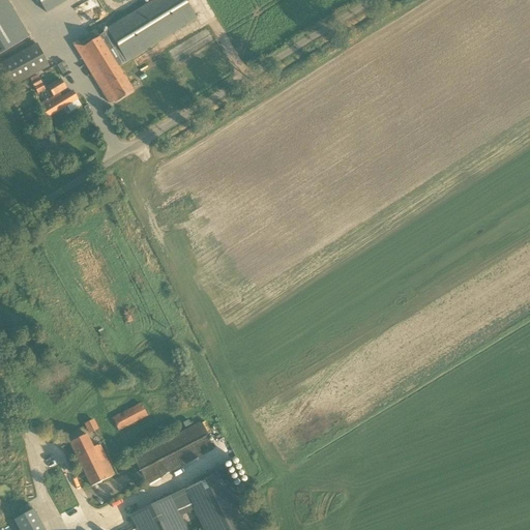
[(29,38),(5,0),(0,0),(0,55),(27,39),(29,38)]
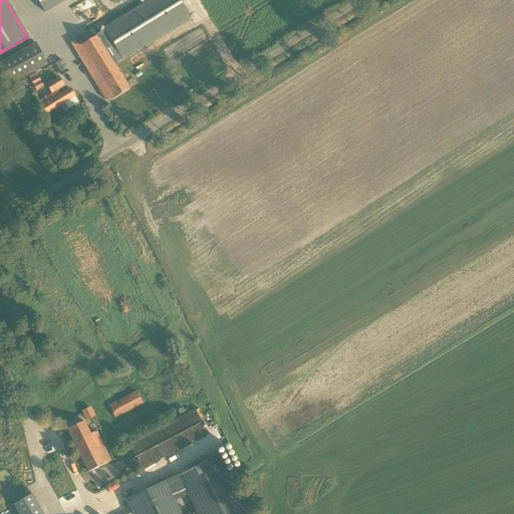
[(37,0),(45,12),(65,0),(37,0)]
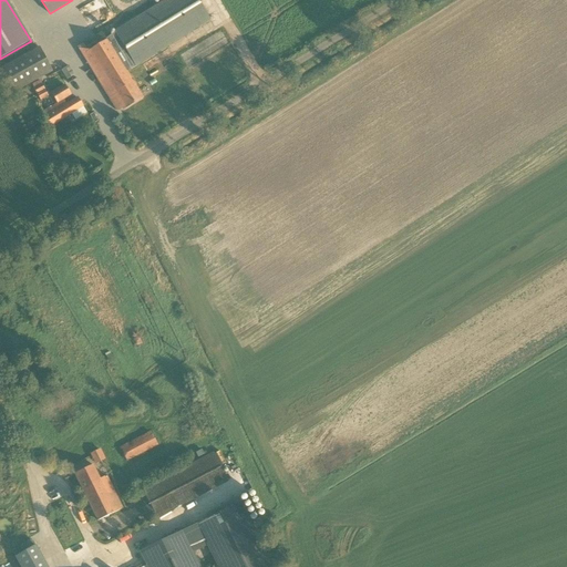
[(126,72),(210,20),(197,0),(165,0),(114,31),(115,33),(105,39),(102,32),(76,48),(82,57),(107,101),(110,99),(116,111),(123,106),(124,109),(142,98),(126,72)]
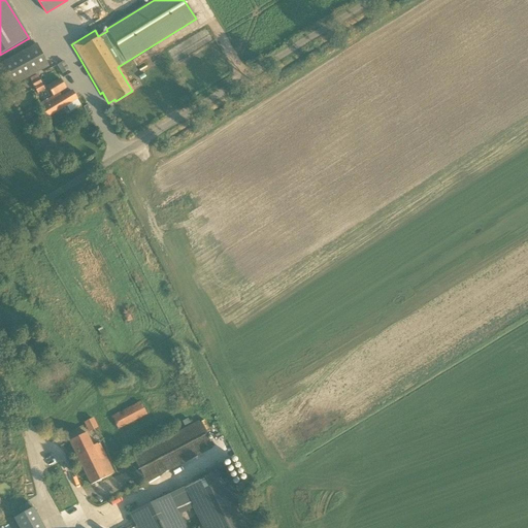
[(13,86),(48,67),(36,43),(19,54),(1,63),(13,86)]
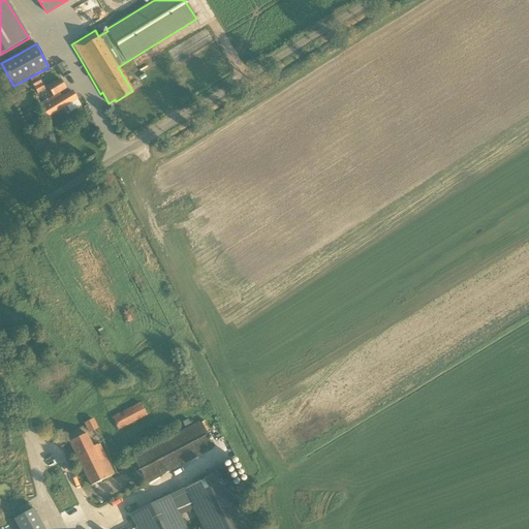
[(63,61),(55,65),(60,74),(68,70),(63,61)]
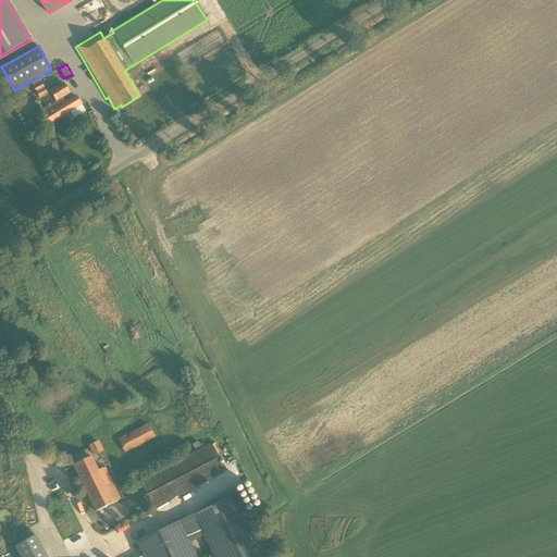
[(48,95),(44,88),(40,82),(33,86),(39,99),(41,98),(48,95)]
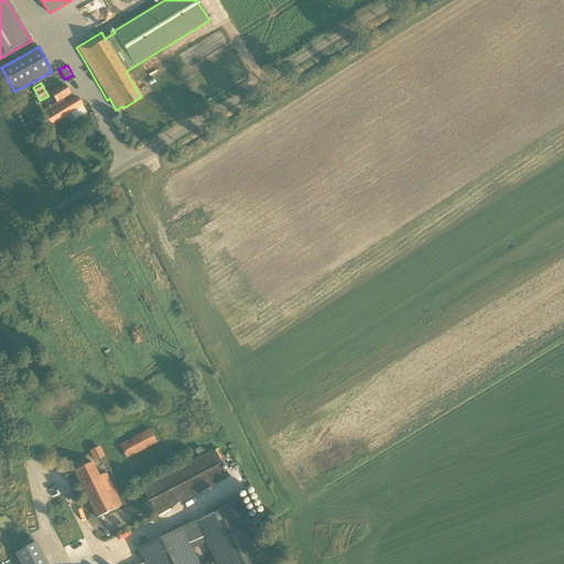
[(66,104),(63,99),(71,95),(65,85),(51,93),(56,104),(55,104),(49,108),(42,111),(45,117),(50,126),(82,106),(76,97),(66,104)]
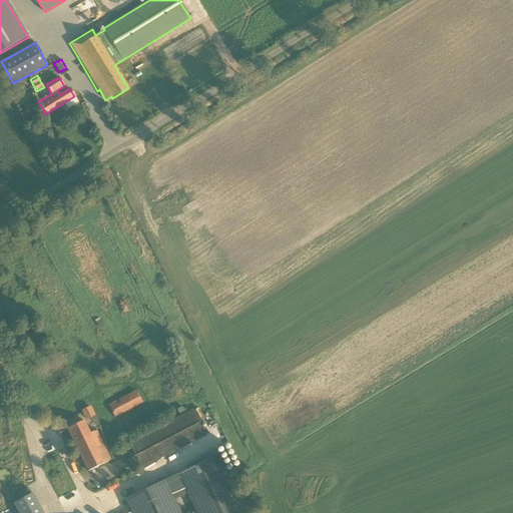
[(136,390),(108,405),(114,417),(142,402),(136,390)]
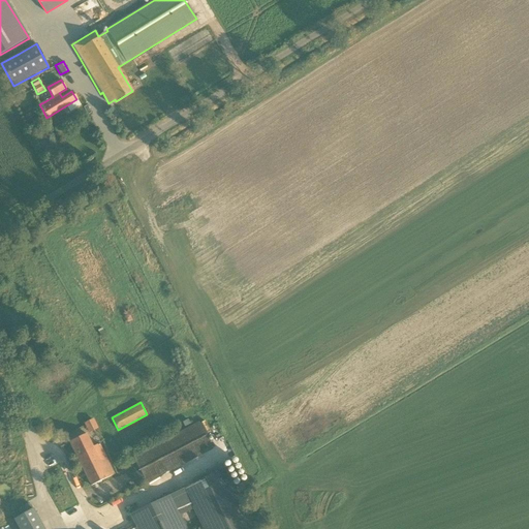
[(87,433),(97,428),(92,417),(82,423),(87,433)]
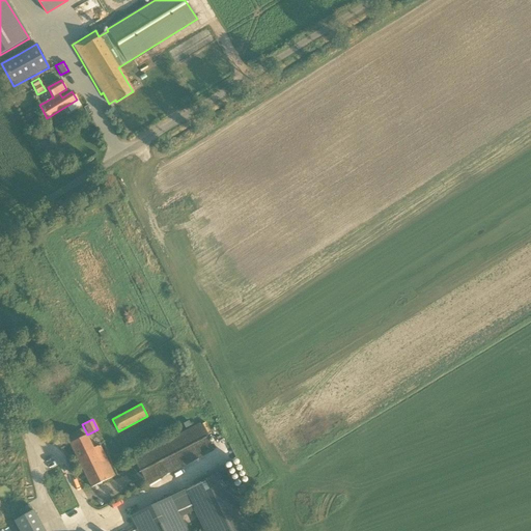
[(146,484),(156,480),(214,450),(200,425),(134,459),(146,484)]
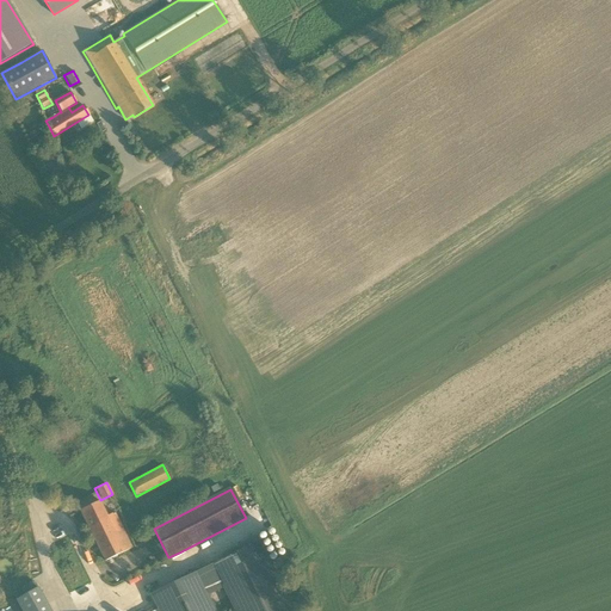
[(80,511),(105,561),(133,548),(115,513),(107,517),(99,501),(80,511)]
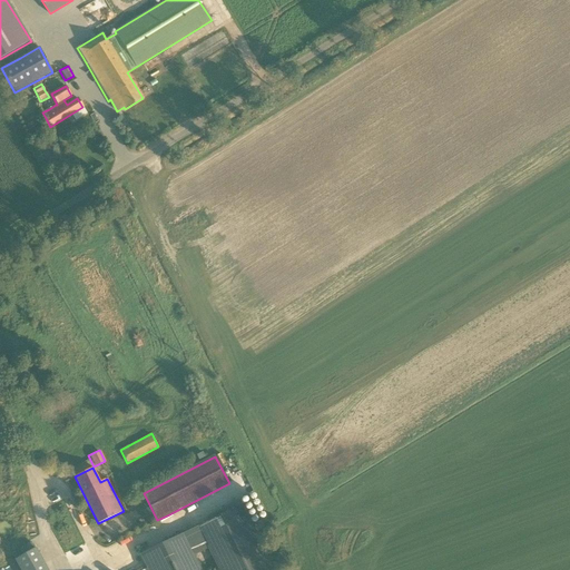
[(144,562),(147,569),(199,569),(193,556),(208,548),(218,569),(273,569),(243,504),(183,533),(144,552),(147,560),(144,562)]
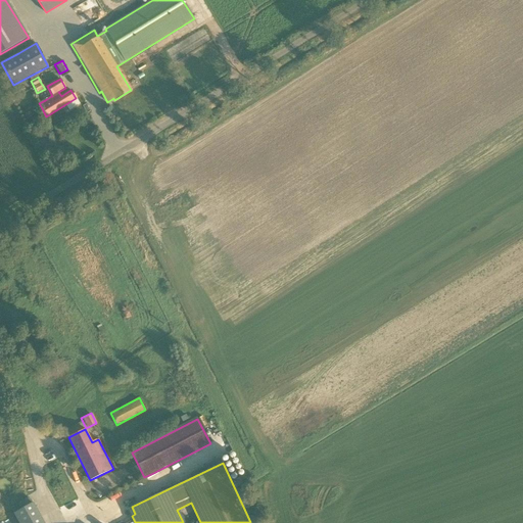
[(18,503),(21,509),(32,504),(29,497),(18,503)]
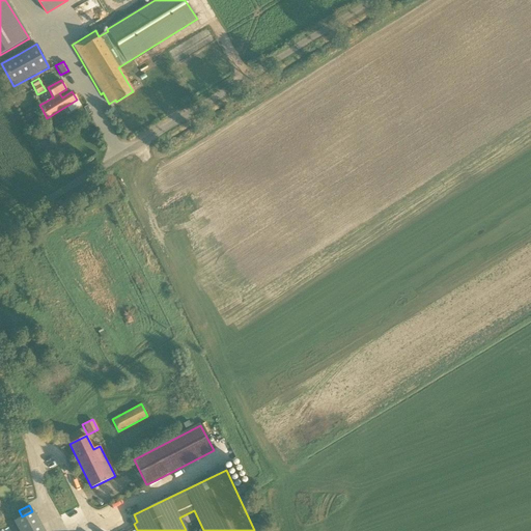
[(42,530),(34,514),(18,522),(21,530),(42,530)]
